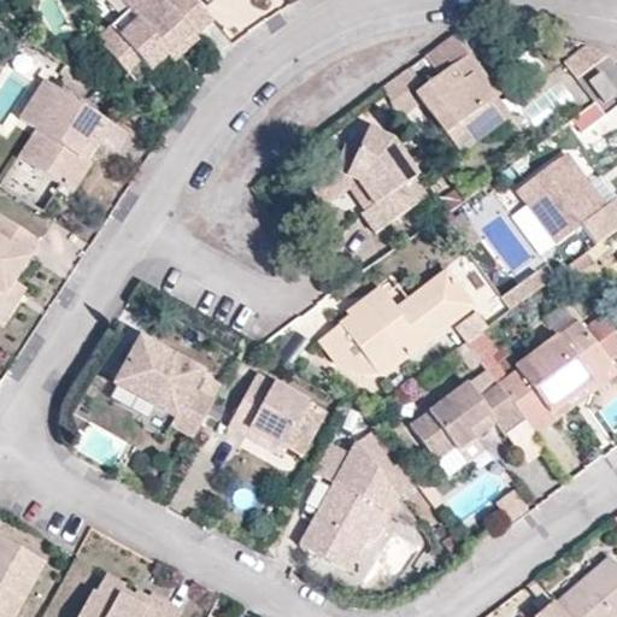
[(148,70),(165,54),(191,33),(193,35),(211,19),(193,0),(165,0),(164,3),(162,0),(118,0),(127,10),(95,39),(124,71),(137,58),(148,70)]
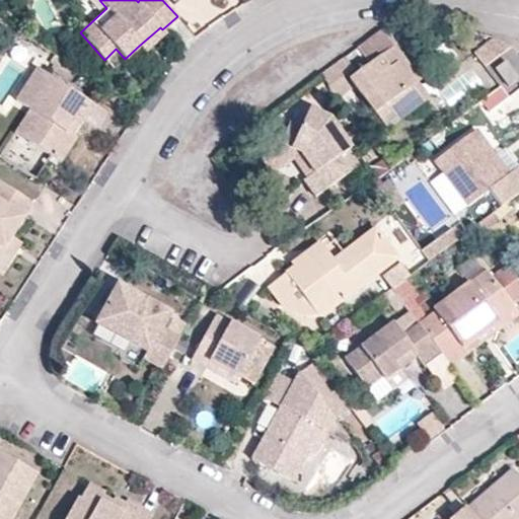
[(164,31),(162,29),(160,27),(139,46),(144,51),(164,31)]
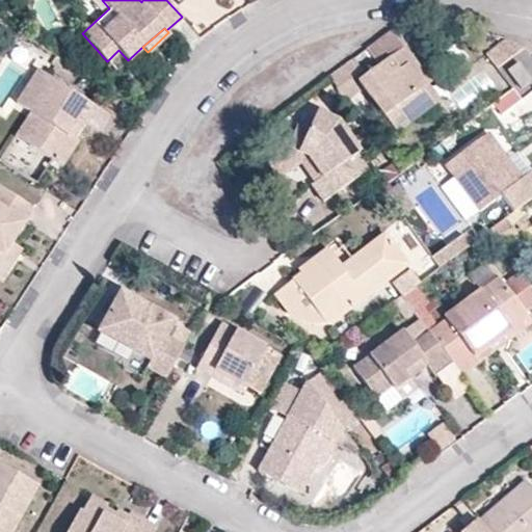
[(422,87),(404,64),(411,59),(402,47),(401,47),(389,30),(365,48),(377,64),(356,80),(395,131),(437,99),(426,84),(422,87)]
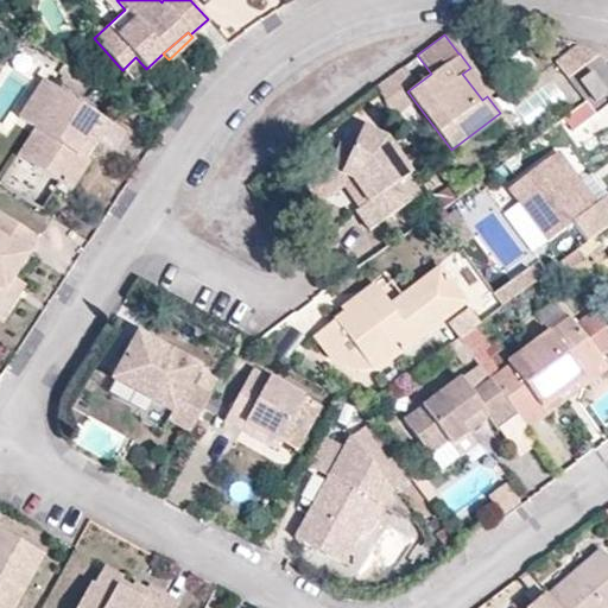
[(567,77),(596,54),(578,43),(555,62),(567,77)]
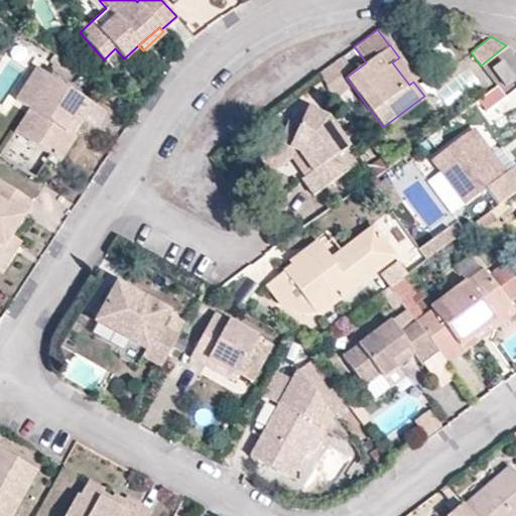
[(339,76),(350,68),(341,56),(318,74),(336,96),(348,88),(339,76)]
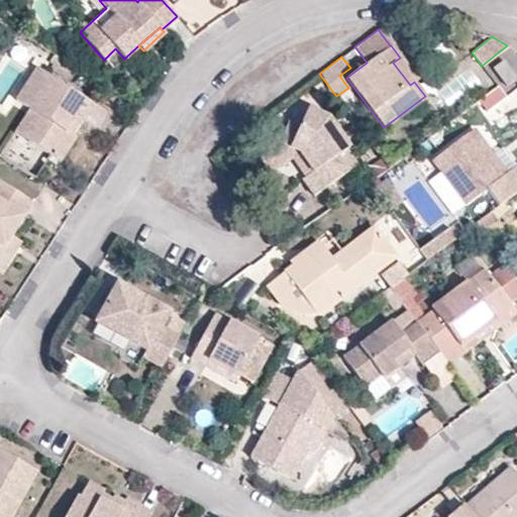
[(416,80),(400,58),(393,63),(410,85),(414,82),(416,80)]
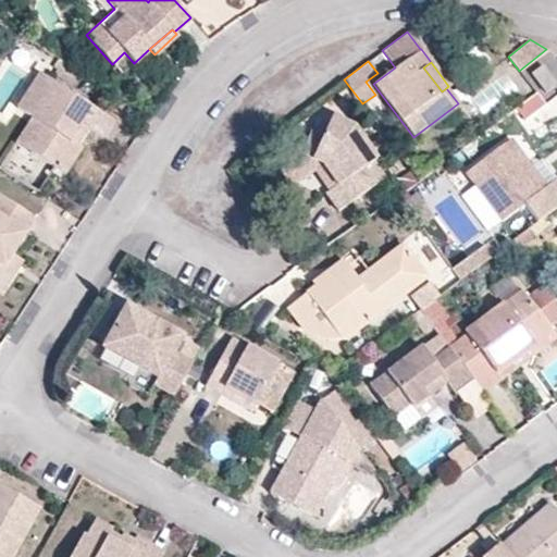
[(555,83),(542,65),(531,73),(544,91),(555,83)]
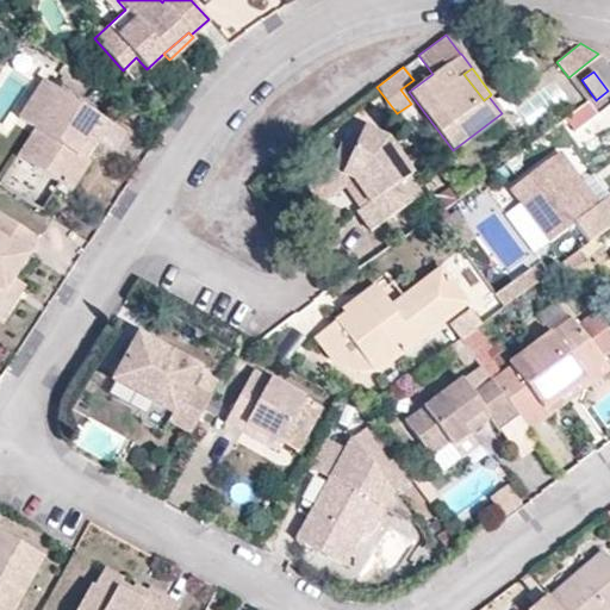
[(14,117),(32,128),(50,139),(32,167),(68,190),(86,162),(80,159),(73,153),(85,135),(93,139),(110,150),(120,132),(39,79),(14,117)]
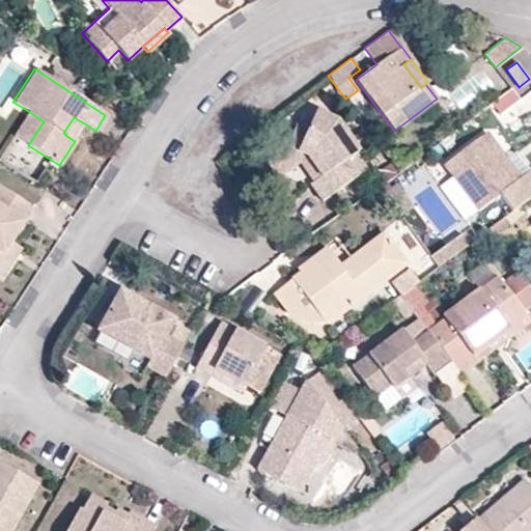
[(28,145),(44,121),(28,111),(11,135),(28,145)]
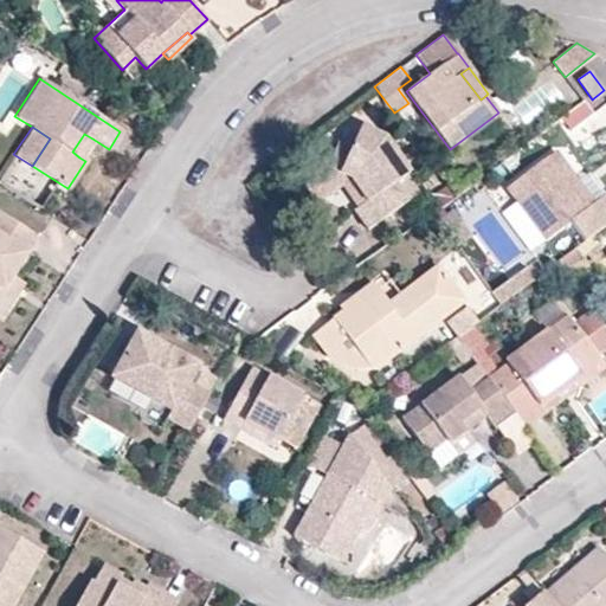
[(366,202),(358,208),(354,211),(366,229),(417,194),(404,176),(407,173),(384,139),(360,127),(349,149),(336,143),(333,152),(296,176),(314,202),(341,185),(349,179),(366,202)]
